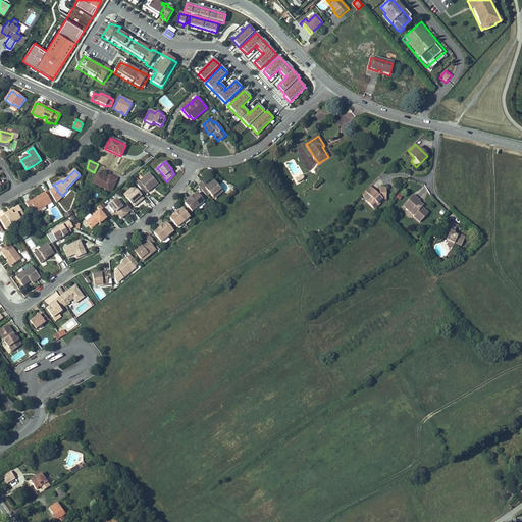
[(149,173),(137,184),(143,192),(145,189),(148,192),(152,190),(152,187),(154,186),(155,187),(158,184),(149,173)]
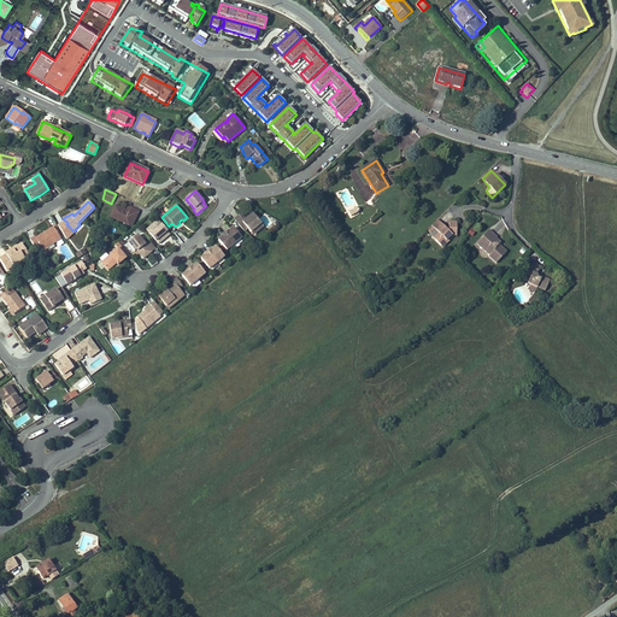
[(116,206),(111,217),(129,225),(134,215),(136,216),(139,211),(129,207),(127,211),(116,206)]
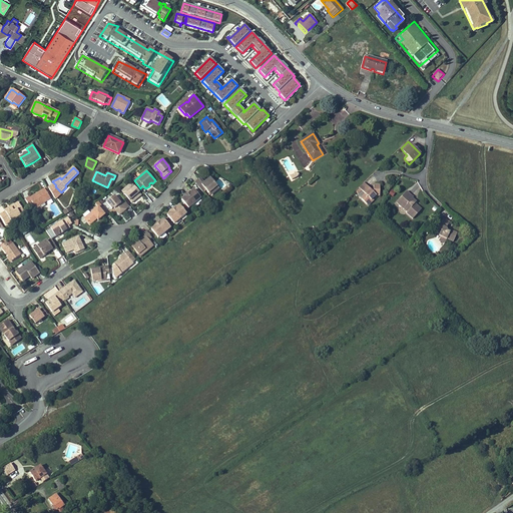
[(194,182),(203,192),(206,190),(206,191),(209,194),(213,190),(215,192),(219,189),(210,177),(204,182),(200,177),(196,180),(194,182)]
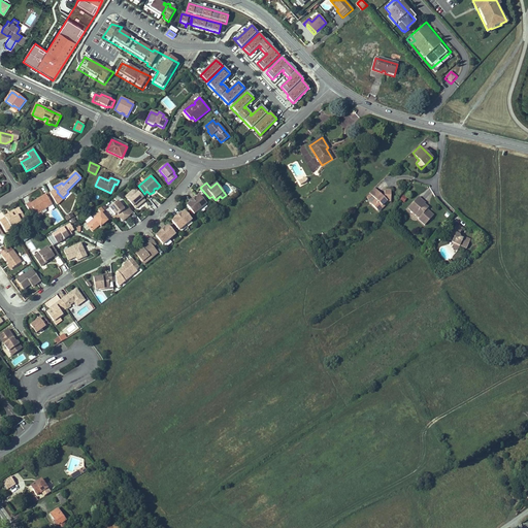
[(125,197),(135,209),(138,206),(138,205),(139,204),(138,202),(139,201),(142,203),(145,201),(135,189),(125,197)]
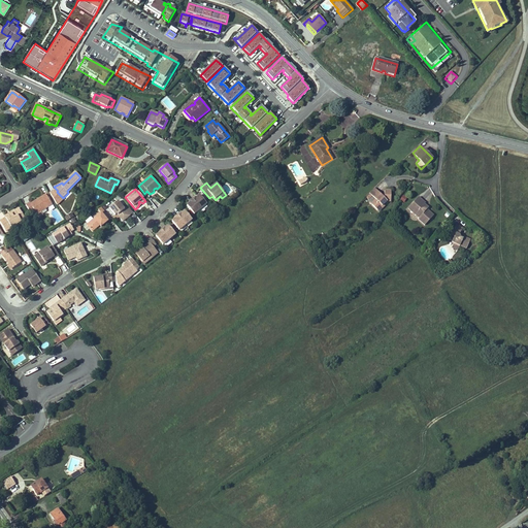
[(391,201),(391,191),(385,191),(385,197),(383,196),(374,189),(369,194),(375,200),(371,204),(377,210),(384,204),(387,201),(391,201)]
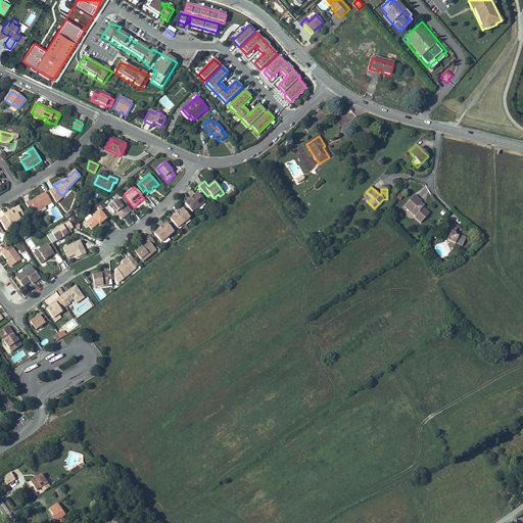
[(34,208),(35,209),(38,208),(40,210),(52,203),(46,193),(37,198),(31,202),(30,201),(26,203),(31,210),(34,208)]
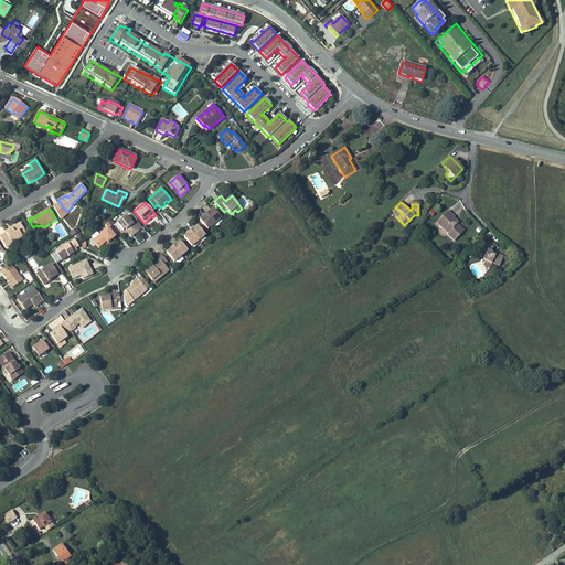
[(203,217),(200,220),(208,230),(221,219),(213,209),(210,212),(211,213),(208,215),(204,219),(203,217)]
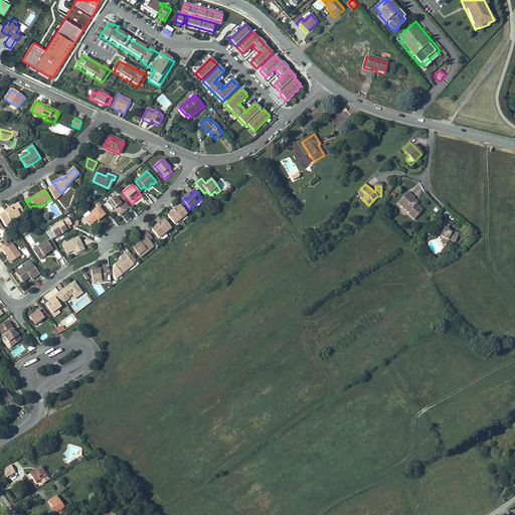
[(414,198),(407,192),(401,200),(404,203),(401,207),(408,213),(407,214),(414,219),(422,210),(418,206),(417,207),(415,205),(416,204),(417,202),(413,199),(414,198)]
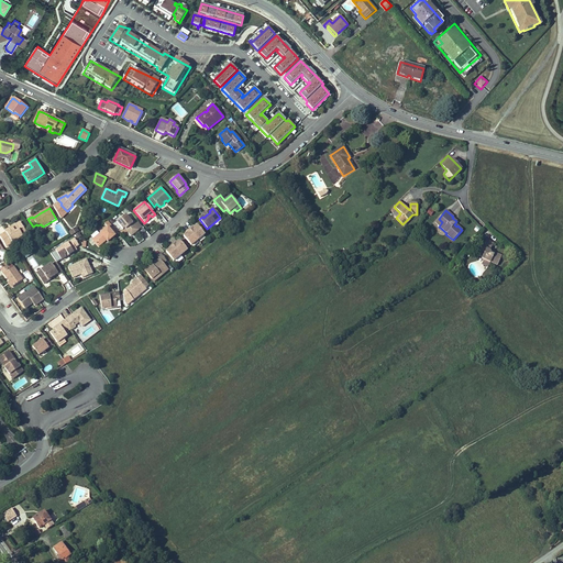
[(124,228),(131,235),(134,233),(142,227),(136,220),(133,223),(125,214),(117,222),(123,229),(124,228)]
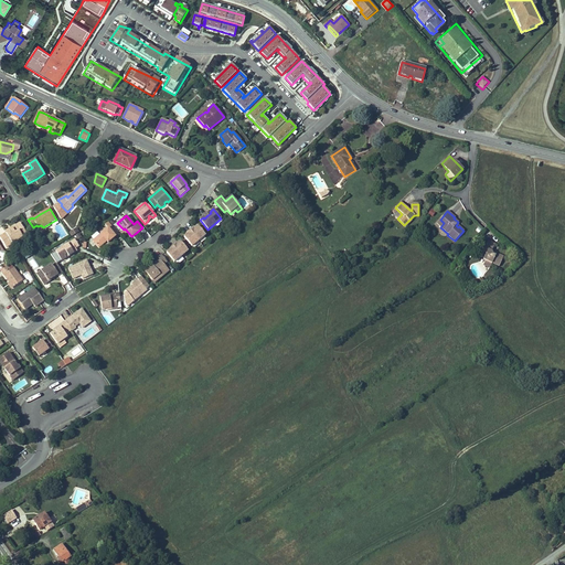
[(0,236),(7,247),(22,237),(23,237),(21,235),(25,232),(20,223),(12,228),(12,230),(6,233),(0,236)]
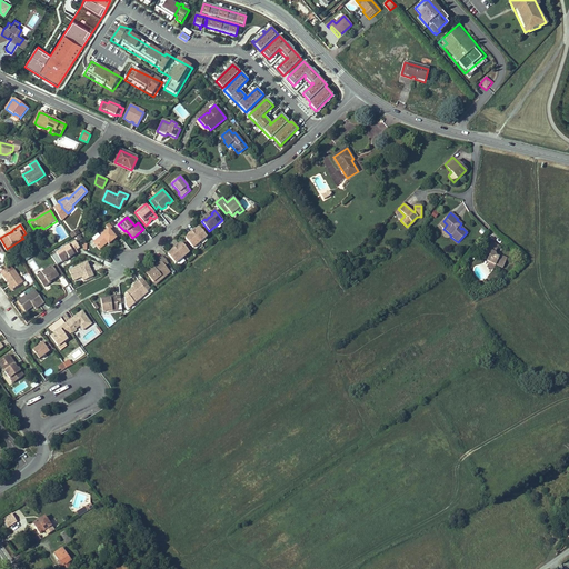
[(93,242),(99,249),(108,242),(109,245),(111,242),(116,238),(115,237),(118,233),(112,227),(109,230),(109,229),(93,242)]
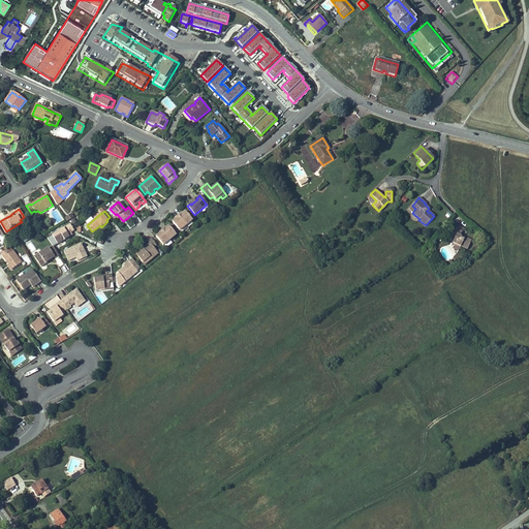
[(176,219),(173,222),(180,230),(192,220),(185,212),(182,214),(183,216),(180,218),(177,220),(176,219)]
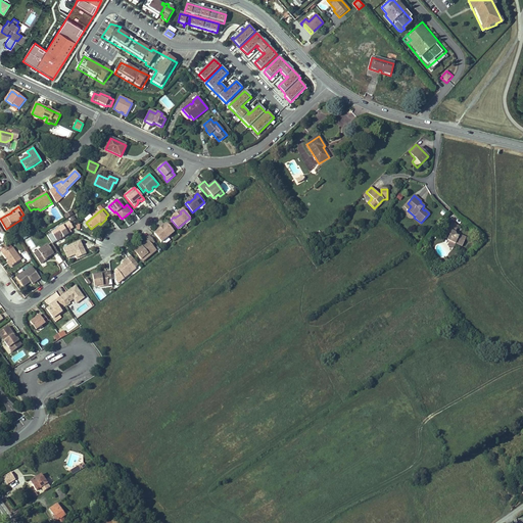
[(52,233),(57,242),(61,239),(60,237),(62,235),(63,238),(72,233),(69,230),(74,228),(69,223),(52,233)]
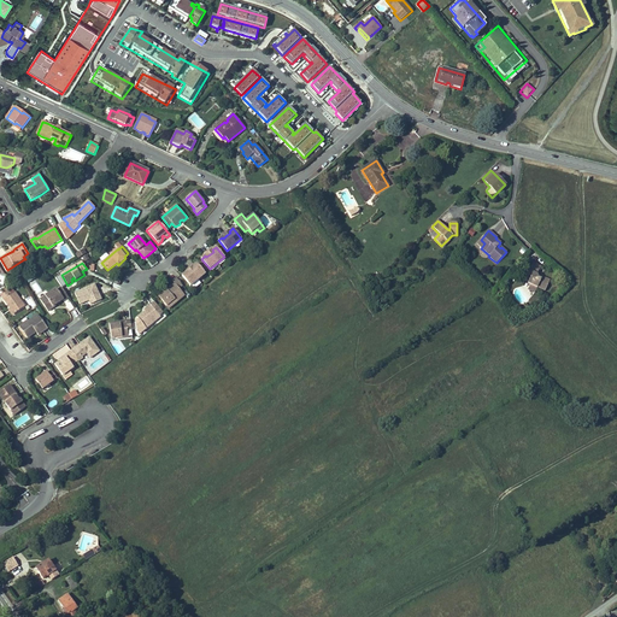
[(538,287),(545,291),(550,281),(546,280),(544,280),(539,278),(538,275),(541,266),(533,263),(529,271),(533,272),(530,277),(528,276),(526,282),(530,285),(530,286),(529,288),(536,292),(538,287)]
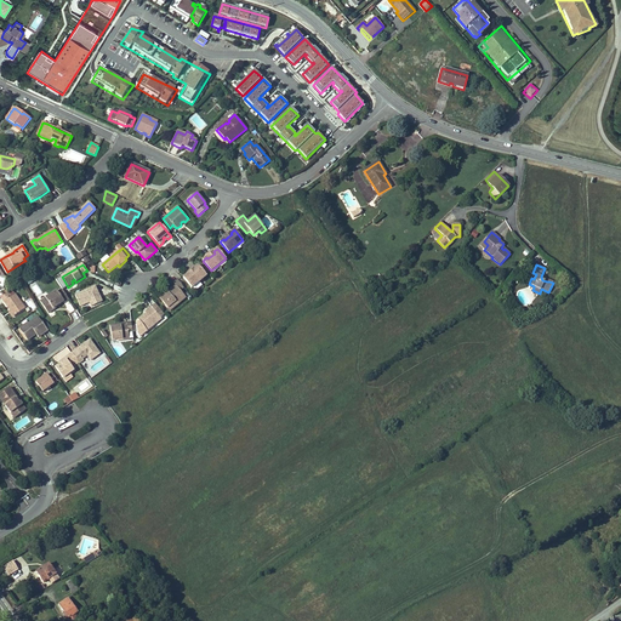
[(187,274),(183,278),(192,288),(206,275),(198,266),(194,268),(195,271),(192,273),(188,275),(187,274)]
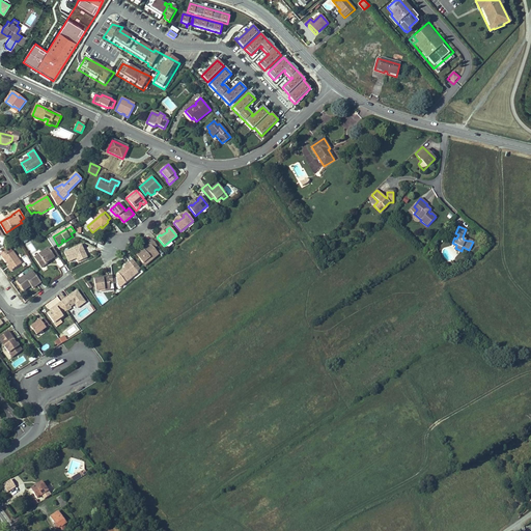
[(136,255),(143,263),(150,258),(152,260),(159,254),(155,249),(157,246),(151,240),(148,243),(150,244),(146,247),(136,255)]
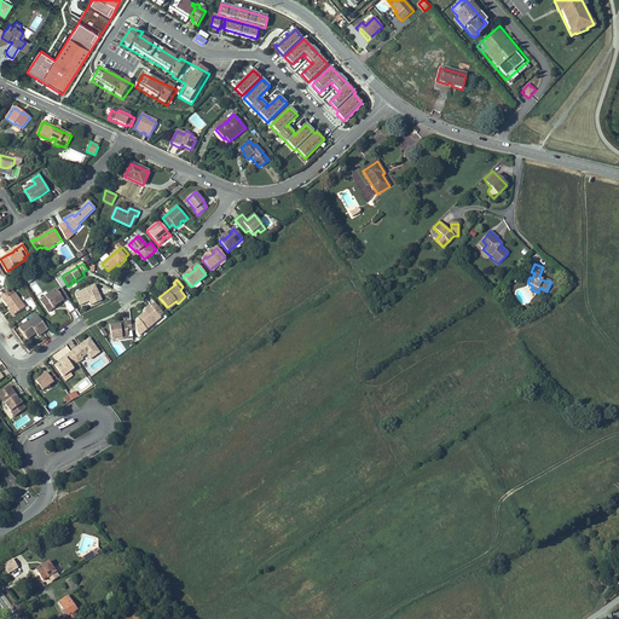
[(90,301),(92,306),(100,302),(102,301),(96,285),(75,294),(80,306),(90,301)]
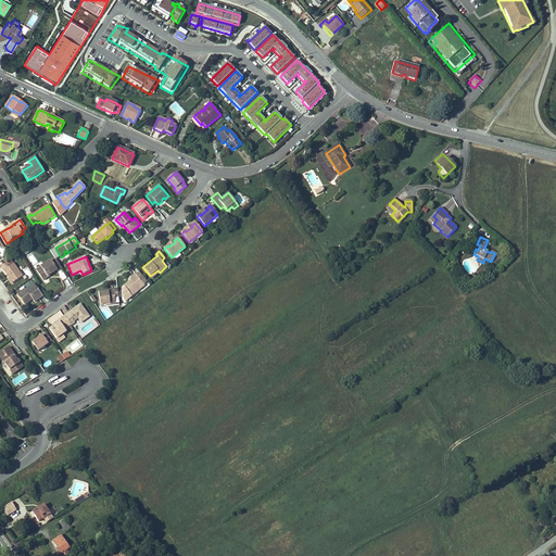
[(41,267),(42,268),(37,272),(43,280),(48,277),(48,276),(50,275),(58,269),(58,270),(62,268),(57,261),(53,263),(52,262),(51,260),(41,267)]
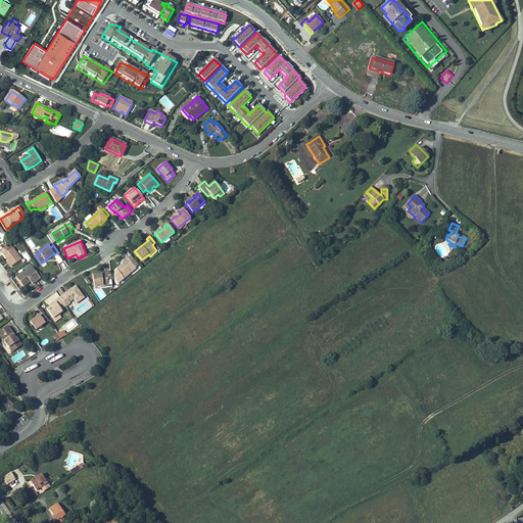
[(21,260),(12,247),(9,250),(7,246),(1,250),(8,263),(11,267),(21,260)]
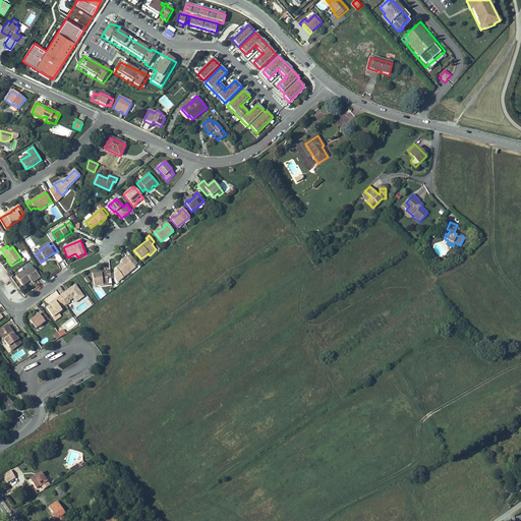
[(116,269),(124,278),(131,272),(130,271),(135,267),(138,265),(131,255),(124,261),(125,262),(123,264),(116,269)]
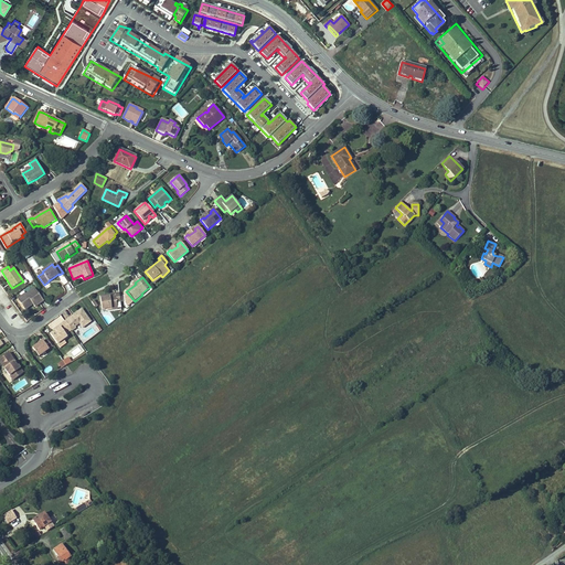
[(25,294),(18,299),(22,306),(24,308),(32,302),(33,305),(35,307),(44,301),(34,288),(27,295),(25,294)]
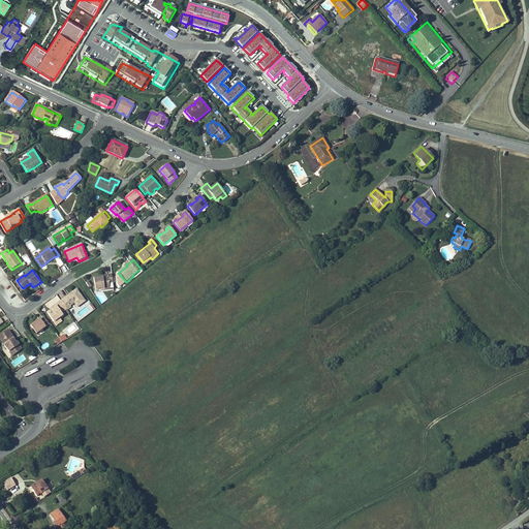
[(113,283),(112,275),(107,276),(109,278),(103,279),(103,276),(94,277),(95,290),(100,289),(100,290),(110,289),(110,283),(113,283)]
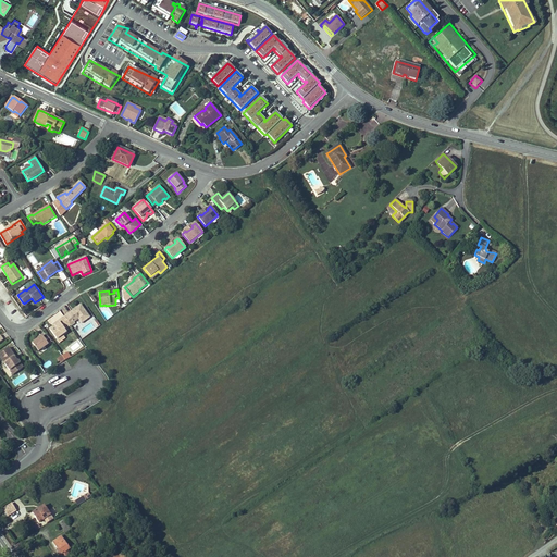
[(75,309),(64,317),(69,323),(71,325),(71,326),(75,323),(74,322),(78,319),(82,323),(89,318),(81,305),(75,309)]
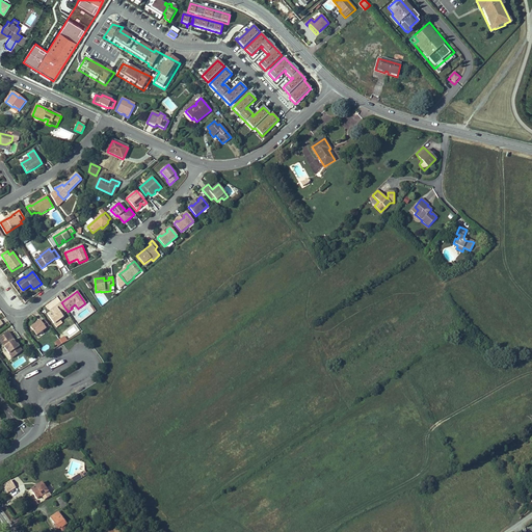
[(65,309),(61,302),(57,306),(56,307),(57,309),(52,312),(48,315),(56,326),(61,323),(59,320),(63,317),(62,314),(68,311),(65,309)]
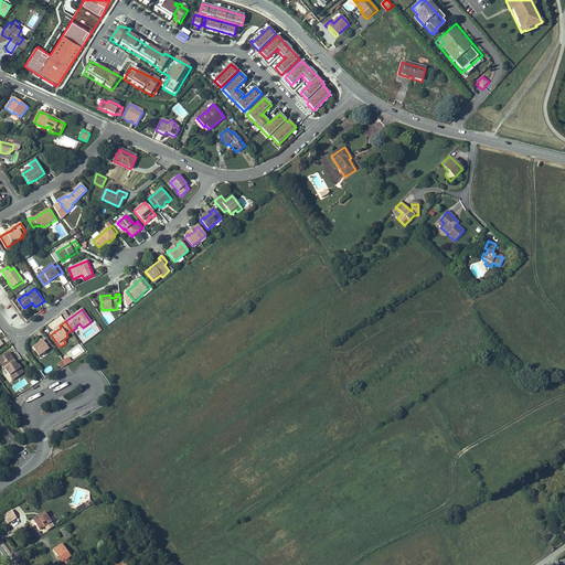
[(34,350),(40,359),(54,349),(49,341),(45,344),(44,343),(41,345),(34,350)]
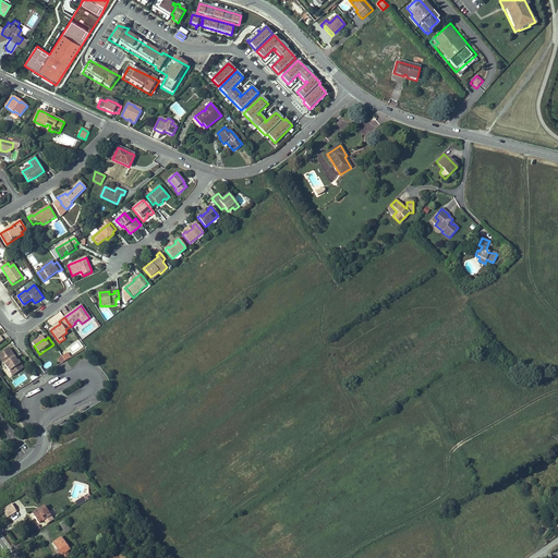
[(14,359),(8,349),(0,354),(3,359),(2,360),(5,364),(3,365),(11,376),(22,368),(16,362),(15,363),(13,360),(14,359)]
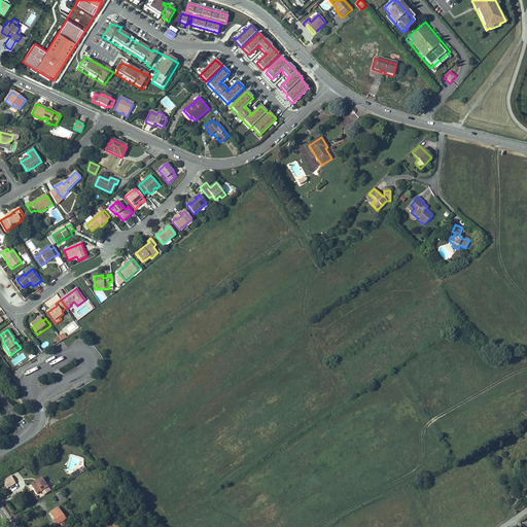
[(54,339),(57,343),(67,337),(64,332),(54,339)]
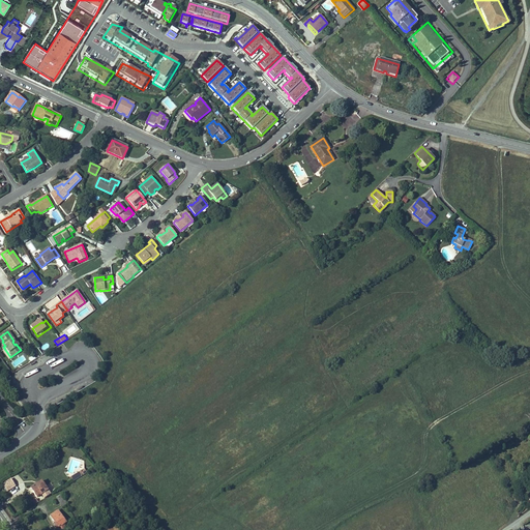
[(16,386),(10,379),(6,382),(12,389),(16,386)]
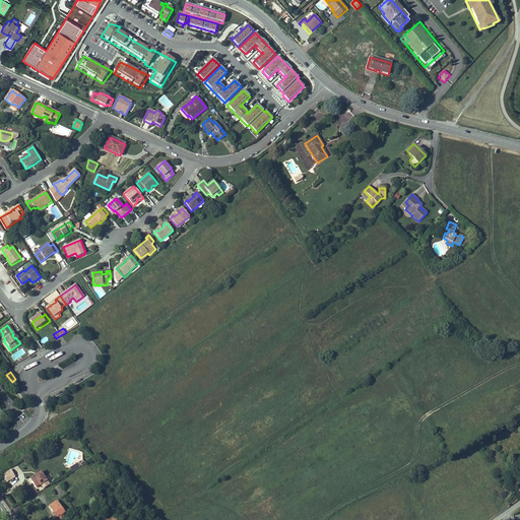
[(10,470),(3,474),(7,481),(15,477),(10,470)]
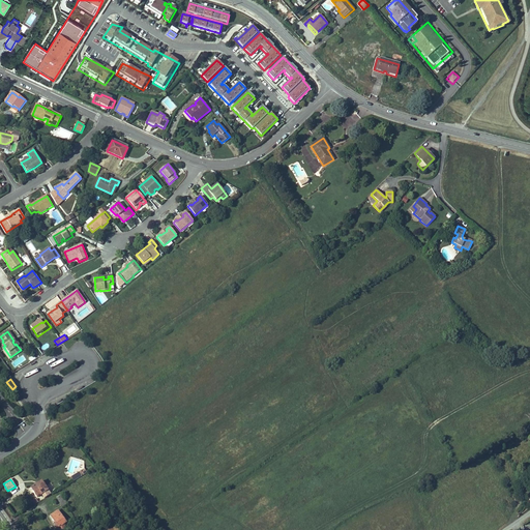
[(41,480),(31,488),(37,497),(42,494),(45,498),(51,494),(41,480)]
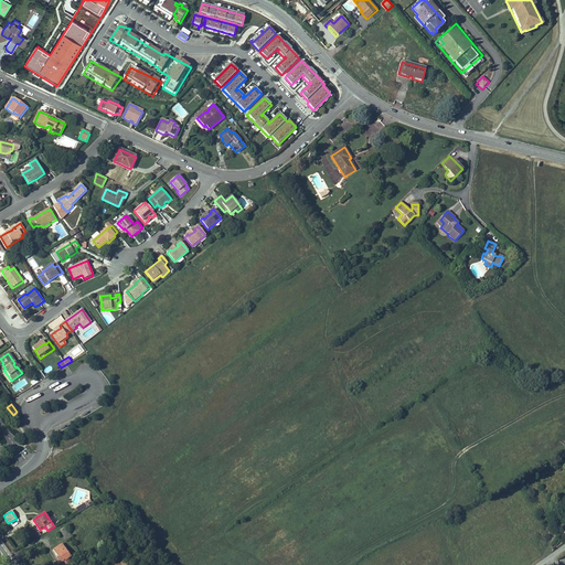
[(65,526),(60,530),(66,541),(72,537),(65,526)]
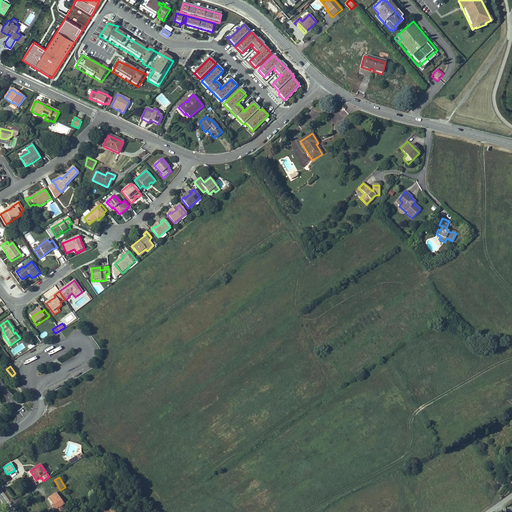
[(56,493),(49,498),(54,506),(53,506),(57,511),(59,511),(63,510),(61,506),(64,505),(56,493)]
